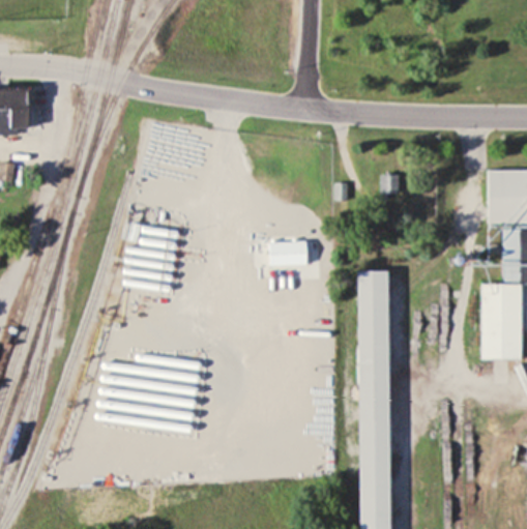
[(28,88),(0,87),(0,130),(28,130),(28,88)]
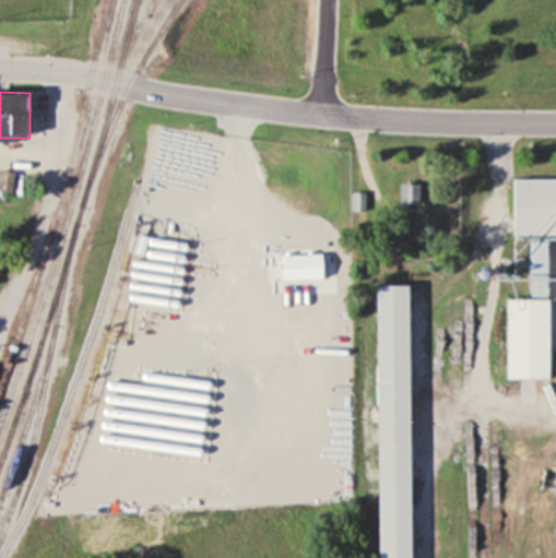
[(555,178),(517,179),(517,238),(555,238),(555,178)]
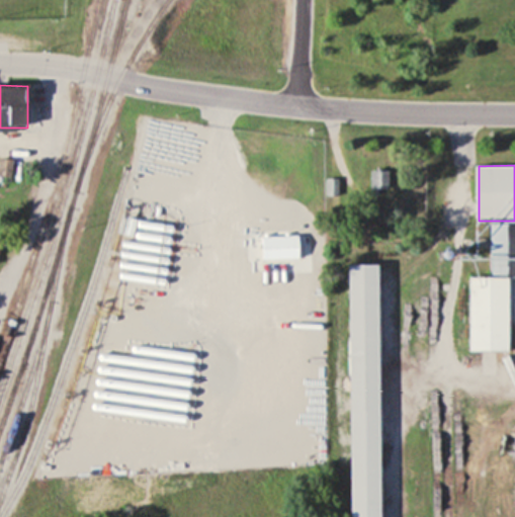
[(372,189),(390,189),(390,171),(372,171),(372,189)]
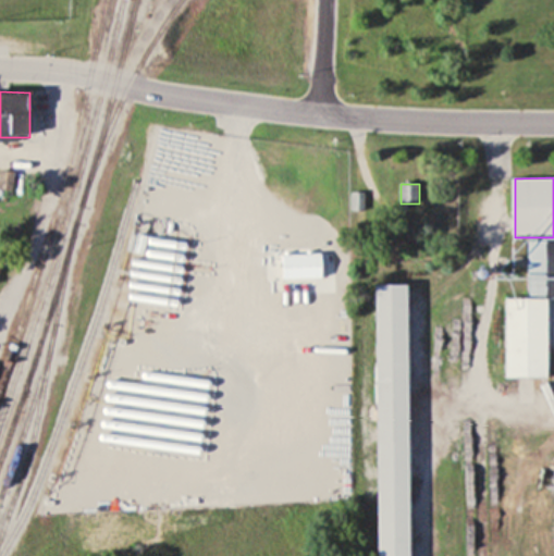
[(284,279),(323,279),(323,252),(284,252),(284,279)]
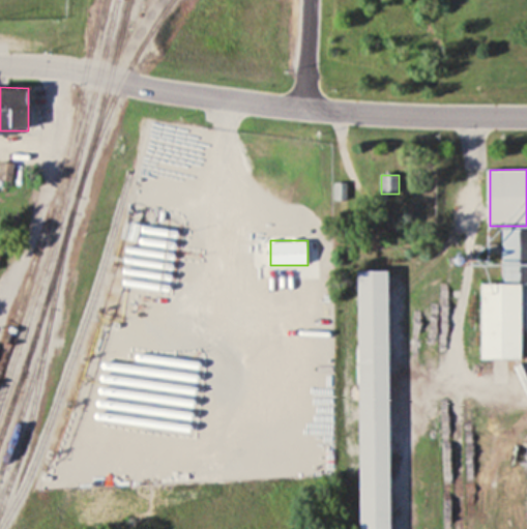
[(389,528),(388,270),(358,270),(359,528),(389,528)]
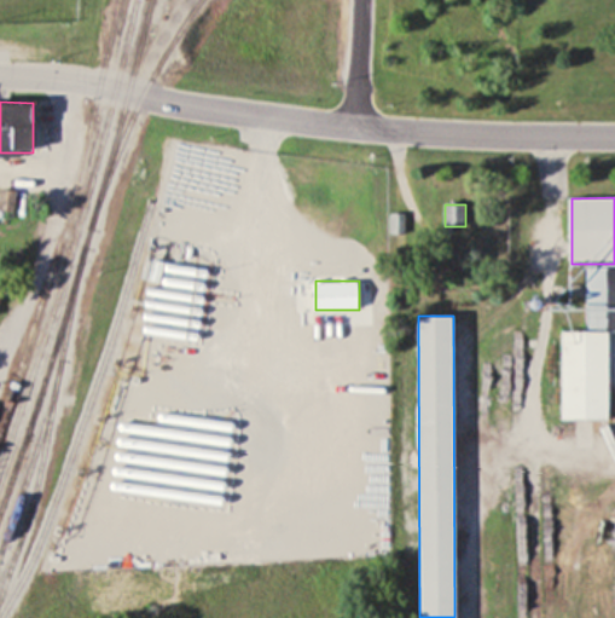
[(609,421),(609,331),(562,331),(562,421),(609,421)]
